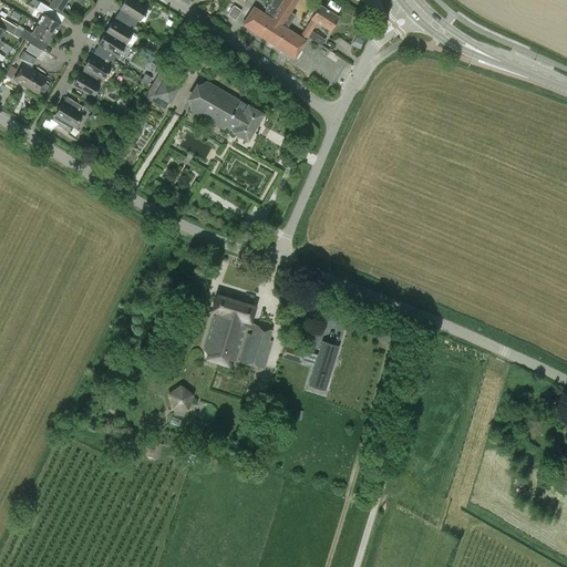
[(61,13),(69,0),(52,0),(49,6),(61,13)]
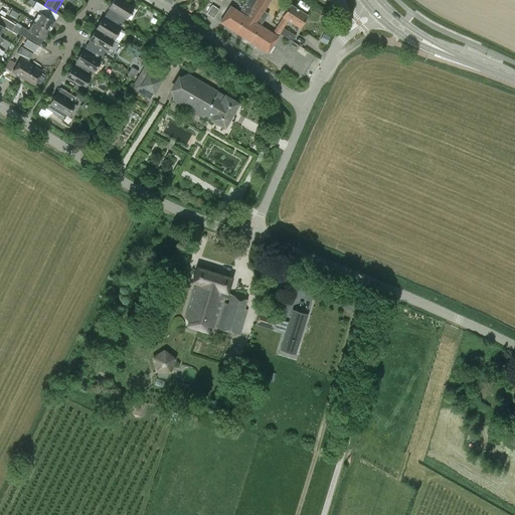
[(117,12),(114,17),(123,23),(126,18),(127,18),(133,7),(120,0),(114,0),(110,8),(117,12)]
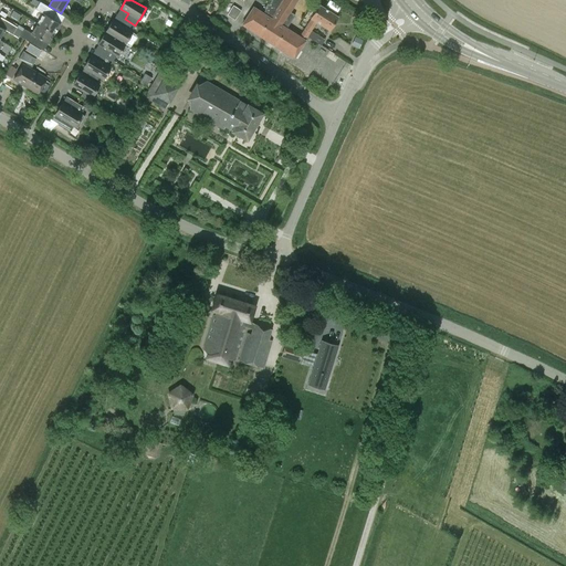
[(305,40),(307,37),(311,31),(305,28),(300,37),(286,29),(295,14),(290,12),(297,0),(270,0),(271,0),(269,4),(268,3),(264,9),(265,9),(262,13),(253,7),(242,24),(294,59),(305,41),(305,40)]
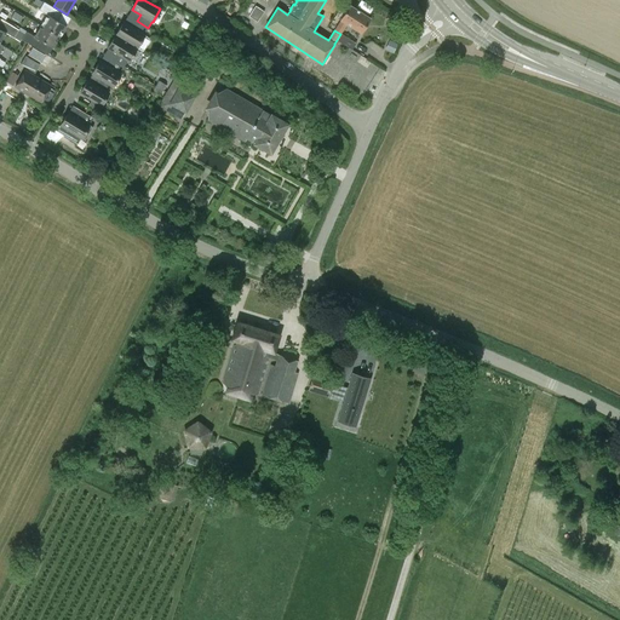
[(57,11),(44,3),(39,10),(47,15),(41,26),(58,36),(65,26),(53,18),(57,11)]
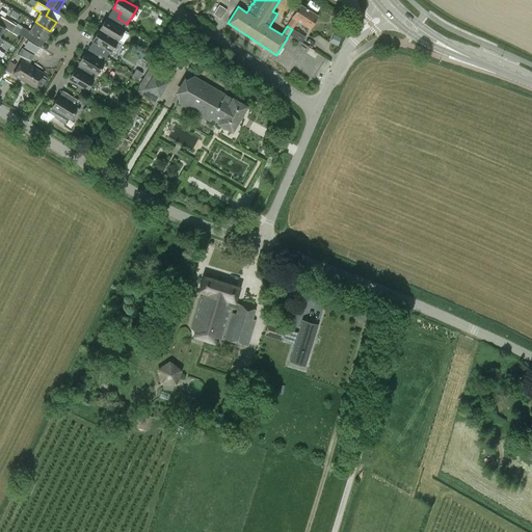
[(219,5),(213,14),(220,19),(227,9),(219,5)]
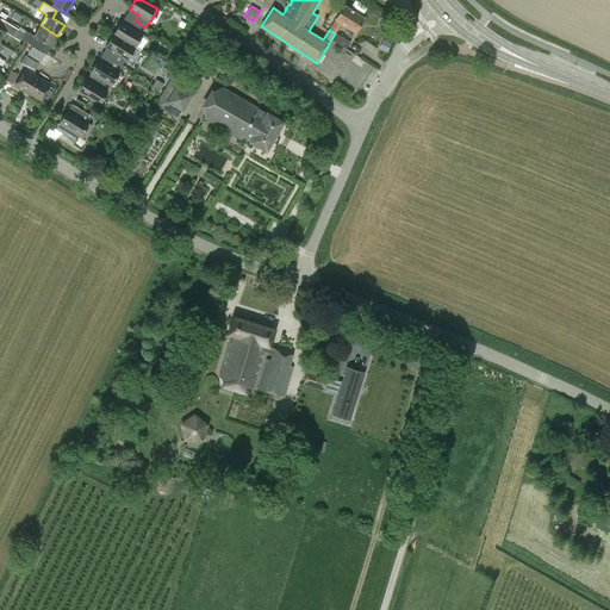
[(335,19),(329,30),(335,33),(331,39),(347,49),(350,43),(336,33),(342,24),(355,32),(363,18),(343,6),(335,19)]
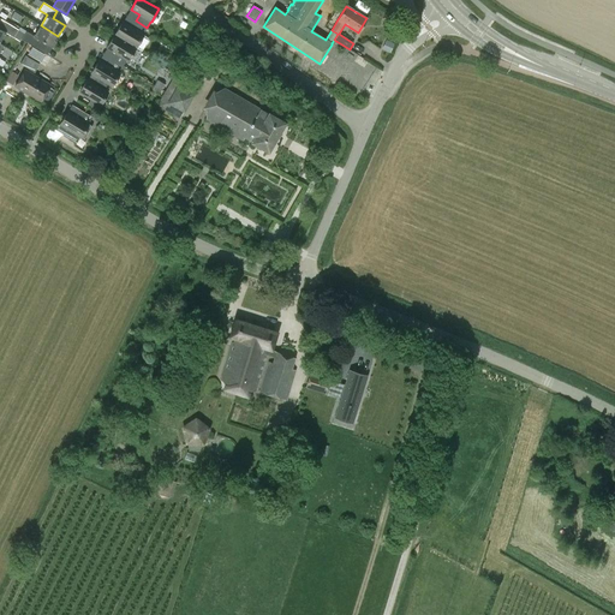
[(23,17),(15,12),(11,17),(19,22),(23,17)]
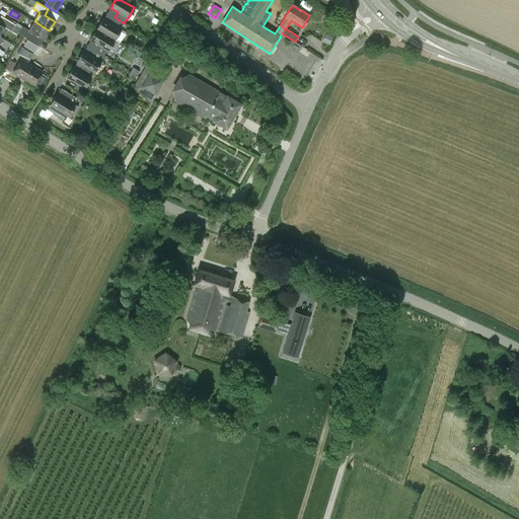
[(15,25),(3,18),(0,15),(0,34),(4,27),(11,31),(15,25)]
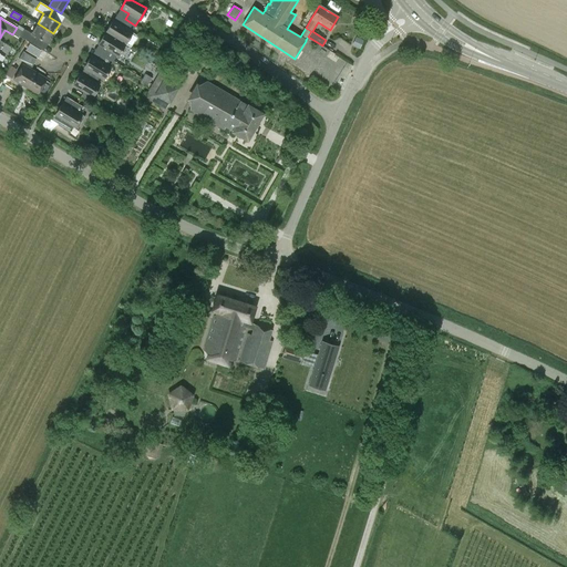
[(135,26),(125,19),(121,26),(113,21),(105,32),(125,43),(131,47),(137,35),(132,32),(132,31),(135,26)]
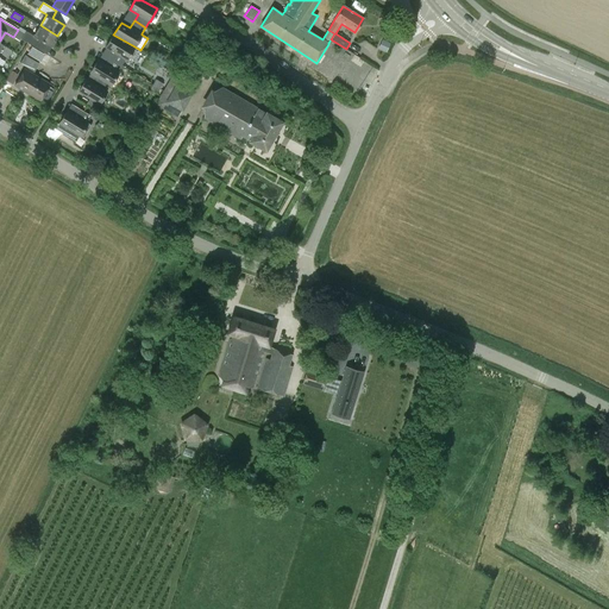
[(20,38),(33,46),(38,39),(51,46),(57,36),(41,25),(33,36),(25,31),(19,26),(18,30),(24,33),(20,38)]
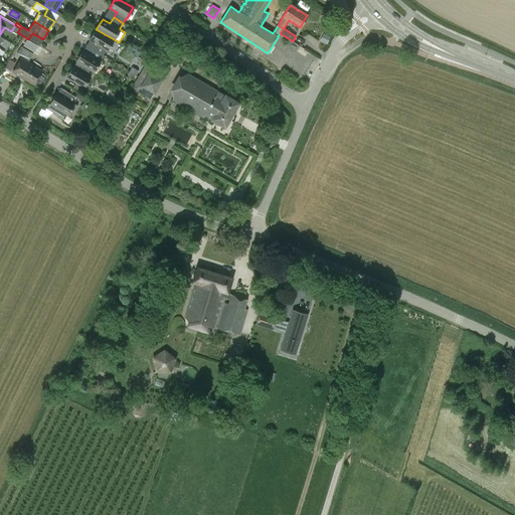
[(96,29),(90,40),(98,44),(94,50),(103,55),(107,50),(111,52),(113,52),(119,42),(114,39),(96,29)]
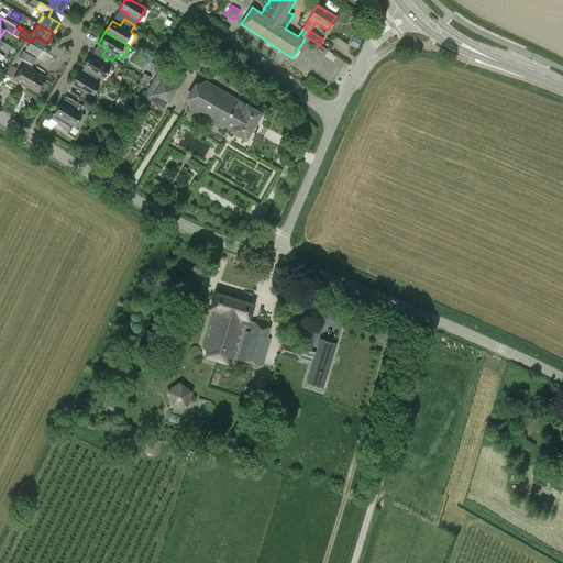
[(350,44),(357,48),(361,41),(353,36),(350,44)]
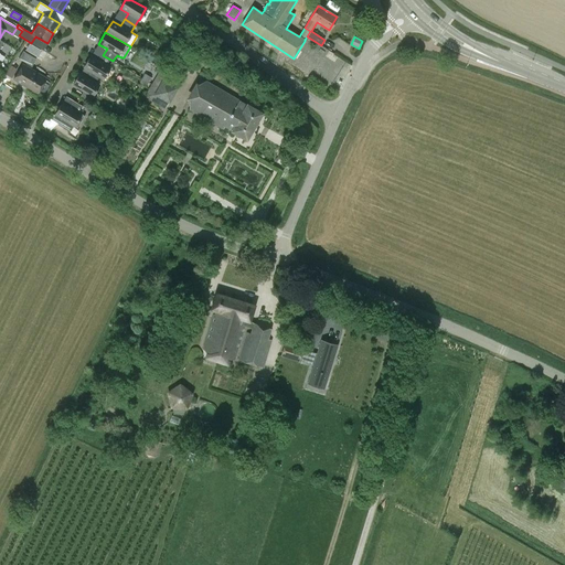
[(23,64),(13,80),(36,94),(39,89),(44,93),(49,85),(43,82),(46,77),(30,68),(36,59),(23,51),(18,59),(25,63),(24,65),(23,64)]
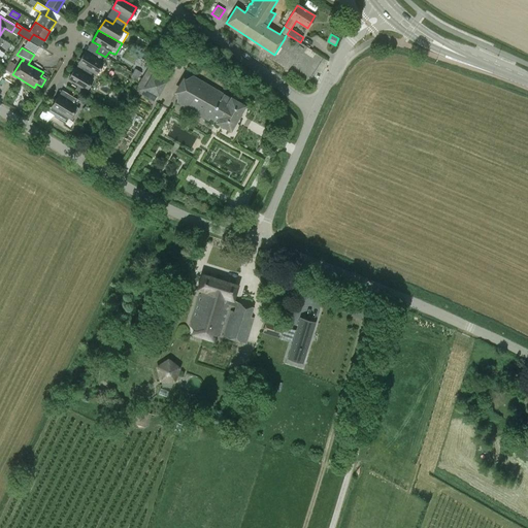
[(85,53),(78,63),(87,68),(95,73),(99,75),(101,75),(106,66),(105,64),(102,63),(105,57),(96,52),(93,57),(85,53)]
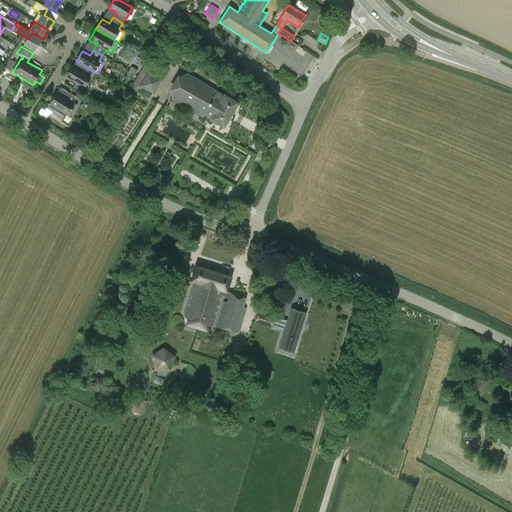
[(149,99),(163,74),(145,63),(143,65),(137,76),(131,88),(149,99)]
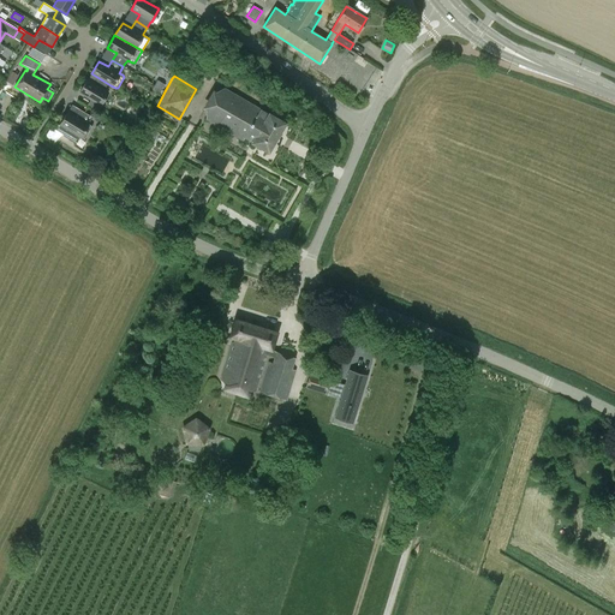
[(96,85),(87,79),(79,93),(100,105),(107,93),(107,91),(111,85),(101,79),(96,85)]
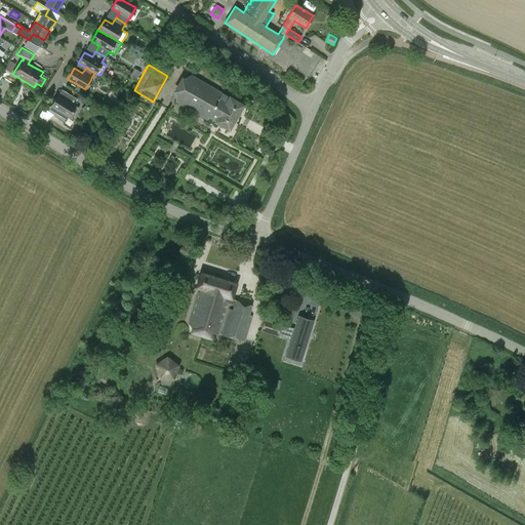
[(132,73),(129,77),(135,81),(138,76),(132,73)]
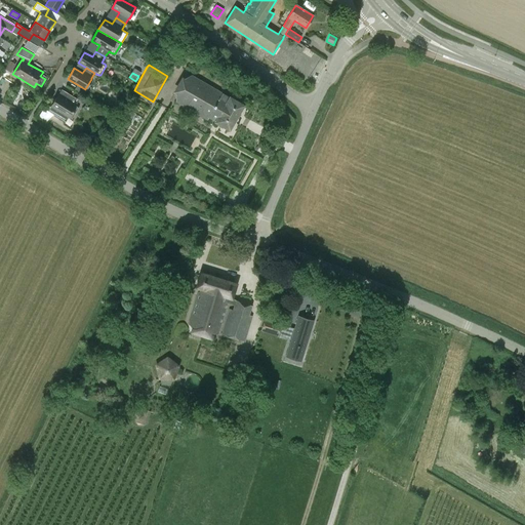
[(184,78),(182,76),(171,92),(175,94),(175,102),(176,102),(207,119),(208,117),(216,121),(216,122),(229,129),(242,106),(230,98),(230,97),(191,76),(192,75),(184,78)]
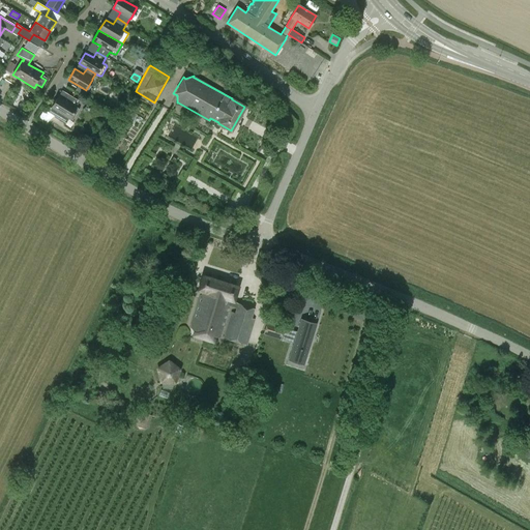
[(79,101),(68,94),(65,99),(59,95),(52,107),(51,108),(52,108),(50,112),(66,122),(68,119),(69,119),(70,119),(72,120),(80,109),(76,107),(79,101)]
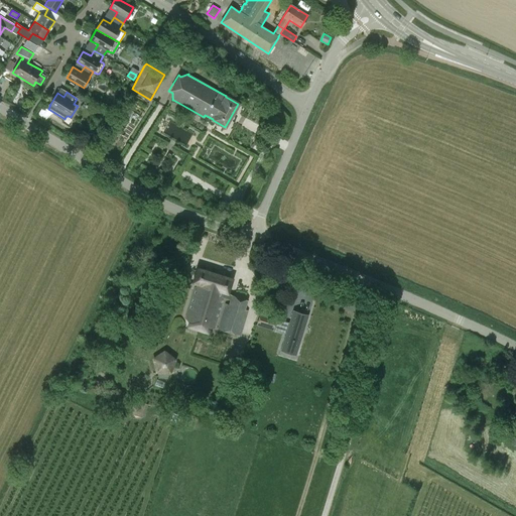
[(46,119),(50,111),(41,106),(37,114),(46,119)]
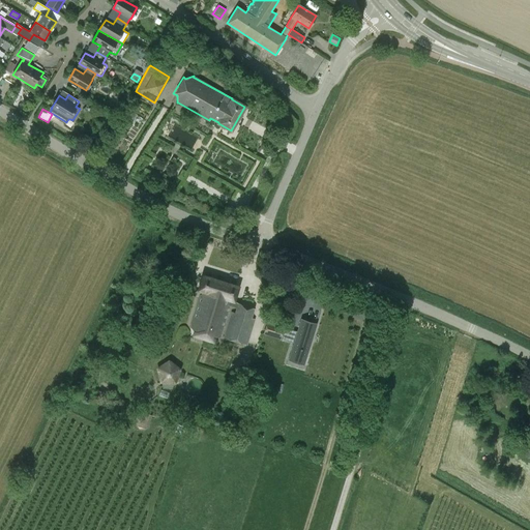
[(189,326),(194,331),(192,335),(214,343),(215,337),(221,336),(230,305),(236,307),(235,313),(231,311),(224,337),(247,345),(255,319),(252,318),(255,308),(234,301),(239,286),(202,274),(198,291),(202,292),(201,295),(200,295),(189,326)]
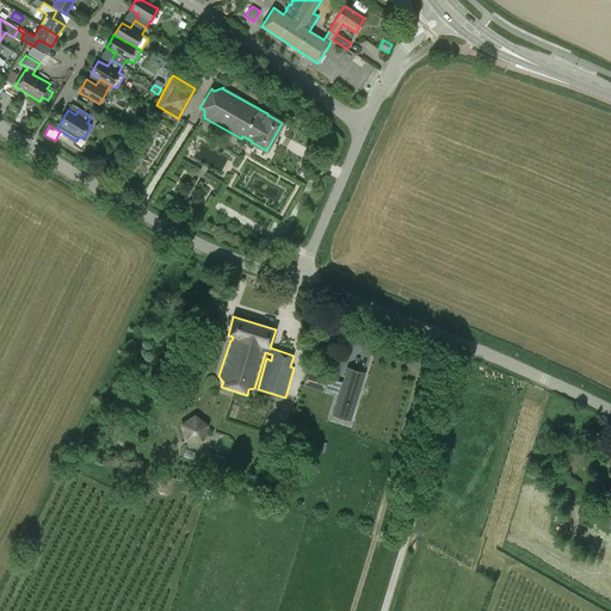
[(365,377),(346,370),(325,437),(344,443),(365,377)]
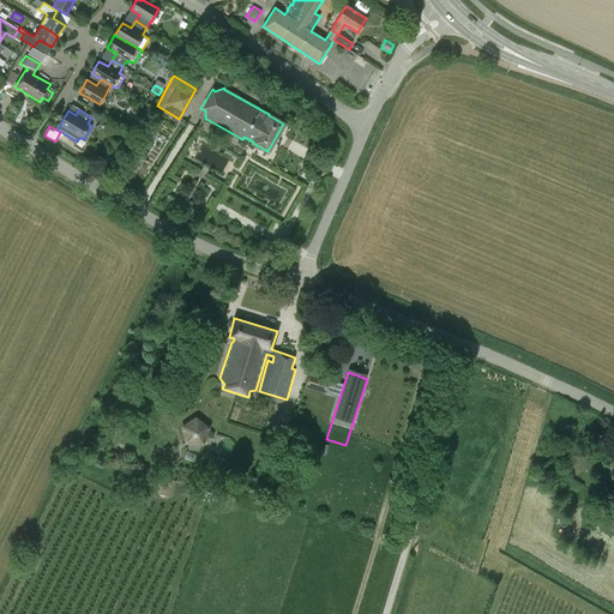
[(176,433),(193,449),(210,429),(194,415),(176,433)]
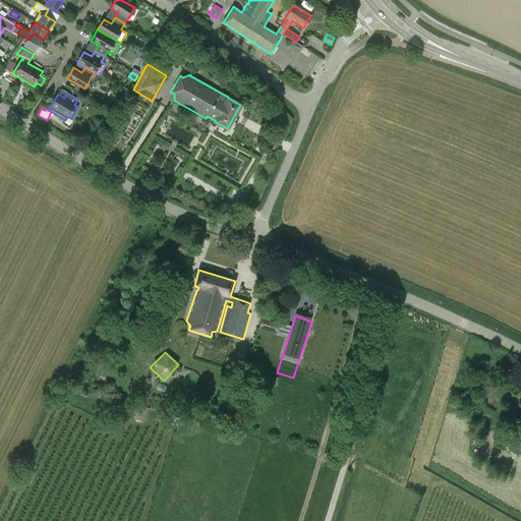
[(150,407),(136,404),(133,418),(147,421),(150,407)]
